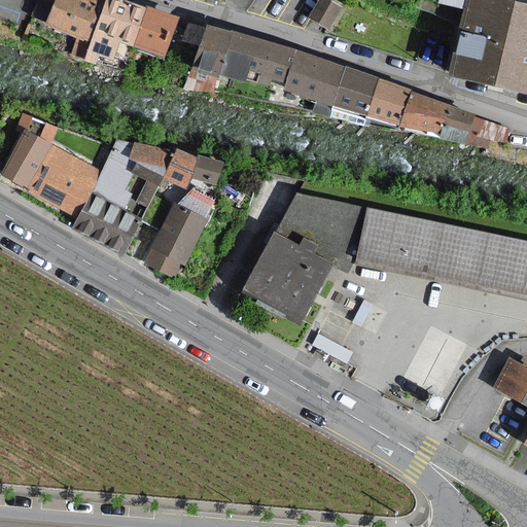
[(74,51),(86,57),(107,0),(94,0),(94,2),(89,0),(59,0),(53,21),(81,32),(74,51)]
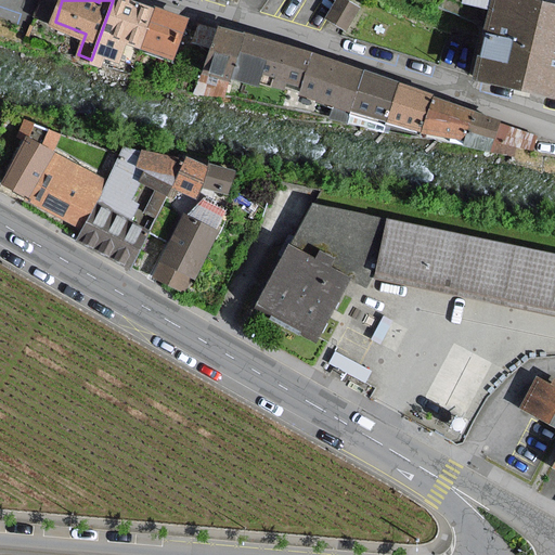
[(156,10),(128,0),(113,0),(91,60),(91,63),(100,66),(103,56),(118,62),(126,41),(143,47),(156,10)]
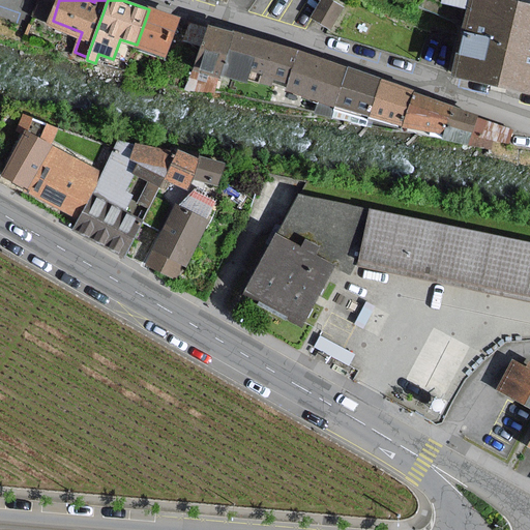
[(328,0),(324,0),(314,17),(329,27),(342,8),(328,0)]
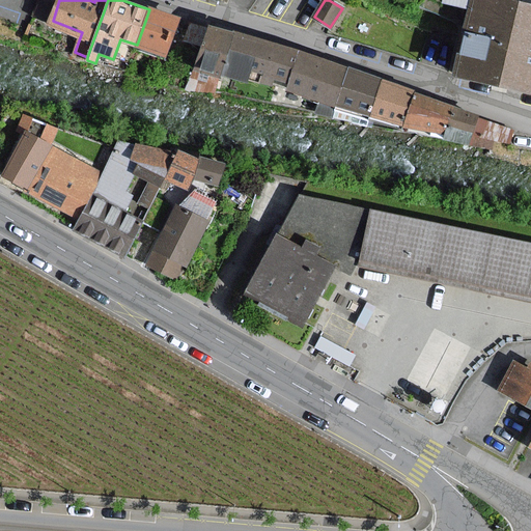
[(530,94),(530,0),(442,0),(442,2),(468,7),(462,33),(451,76),(530,94)]
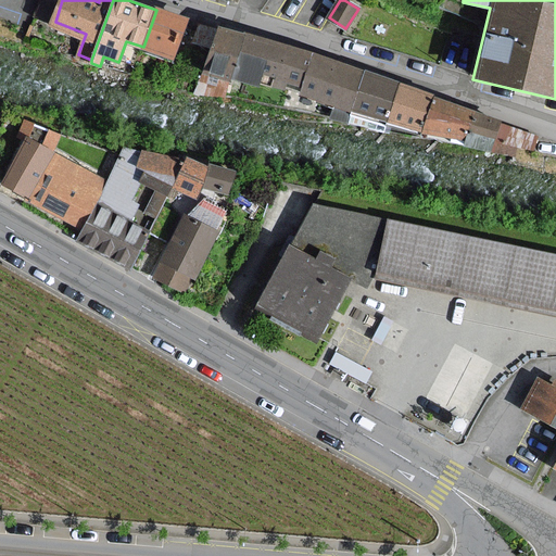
[(158,9),(156,10),(143,47),(143,49),(174,59),(188,19),(158,9)]
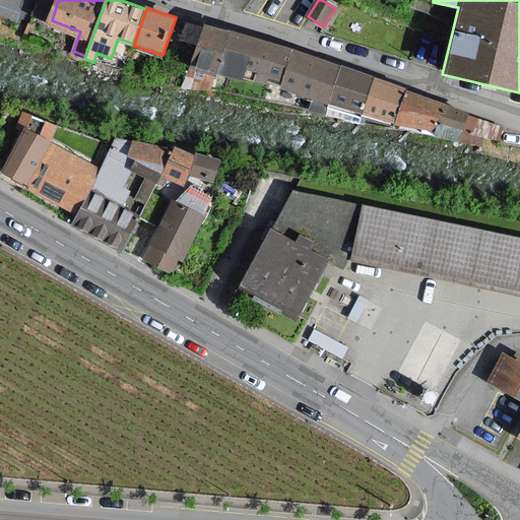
[(199,45),(204,28),(187,22),(182,39),(199,45)]
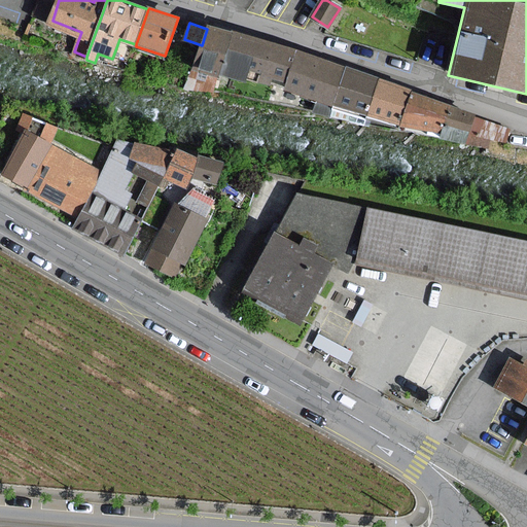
[(272,77),(287,81),(299,50),(233,31),(232,34),(208,27),(207,29),(202,45),(192,69),(218,77),(219,73),(245,81),(246,77),(270,84),(272,77)]
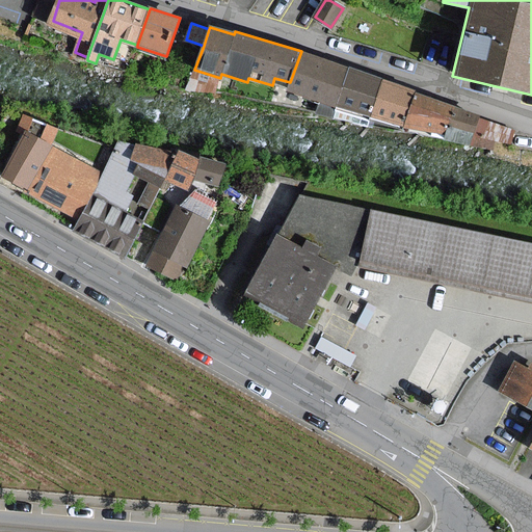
[(288,89),(338,105),(350,68),(301,51),(290,82),(288,89)]
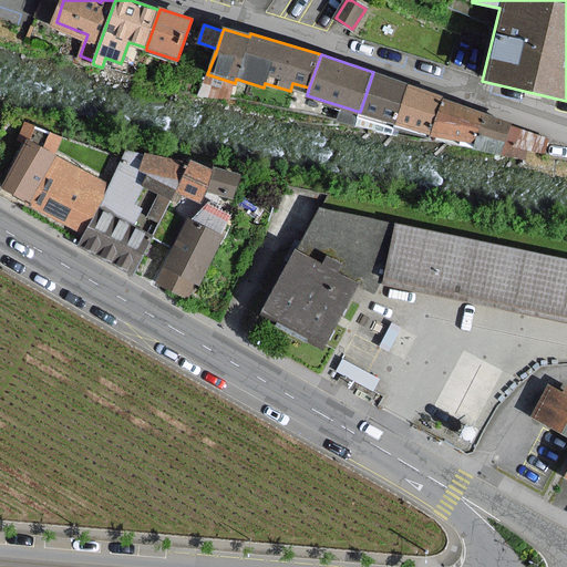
[(360,112),(395,124),(409,84),(373,72),(360,112)]
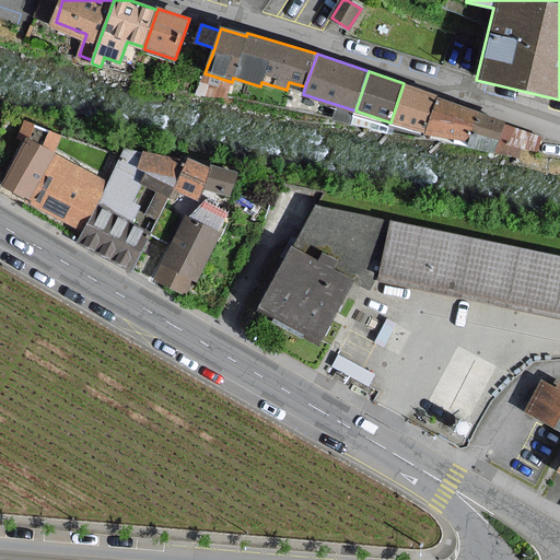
[(391,123),(426,132),(438,97),(404,83),(391,123)]
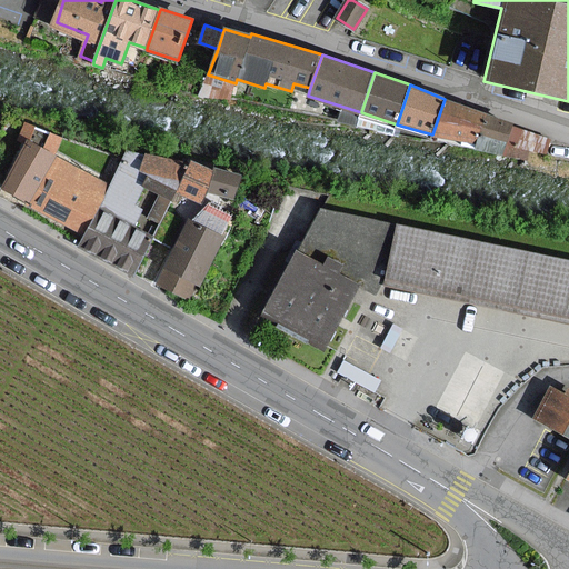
[(432,135),(478,142),(488,116),(445,99),(432,135)]
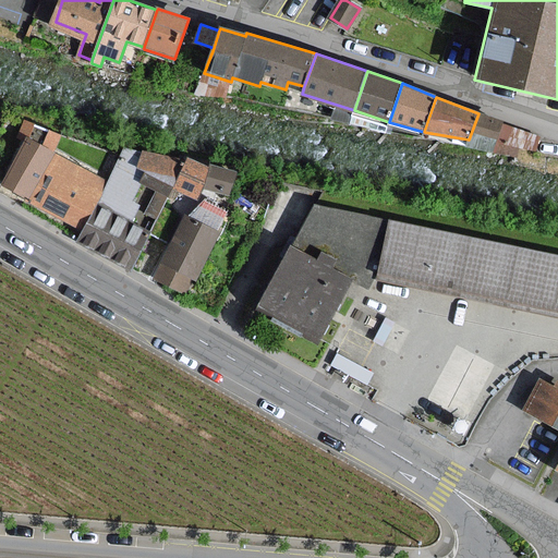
[(466,145),(494,152),(502,124),(504,122),(478,113),(469,140),(466,145)]
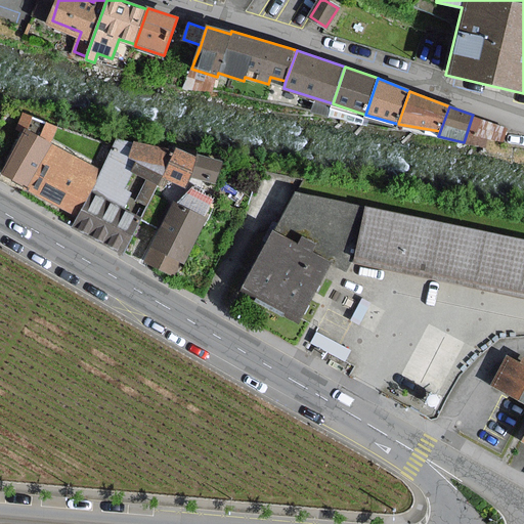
[(464,142),(489,148),(493,138),(500,140),(505,128),(472,117),(464,142)]
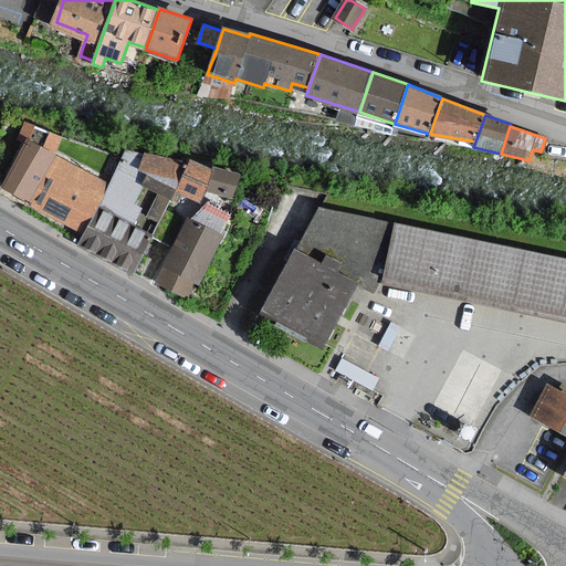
[(54,155),(28,142),(3,187),(30,201),(29,202),(85,231),(97,208),(109,184),(54,155)]
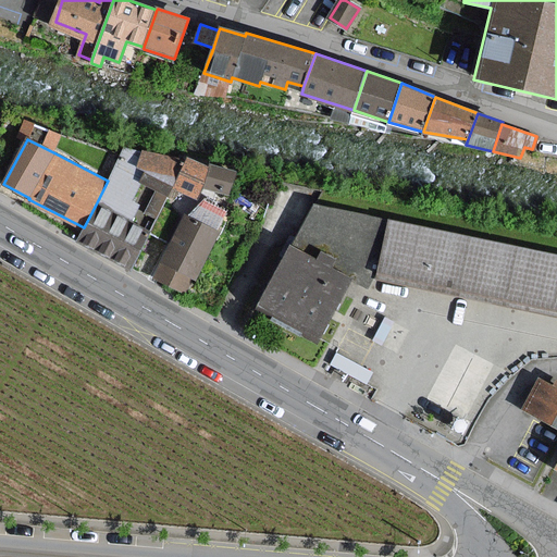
[(185,160),(144,151),(141,156),(124,147),(108,181),(96,205),(84,227),(77,240),(132,268),(149,232),(131,222),(138,206),(131,201),(140,181),(169,195),(172,186),(185,160)]
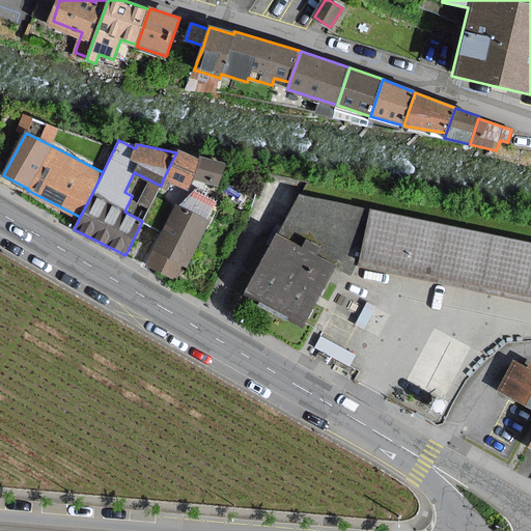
[(199,160),(178,149),(176,152),(164,177),(188,189),(199,160)]
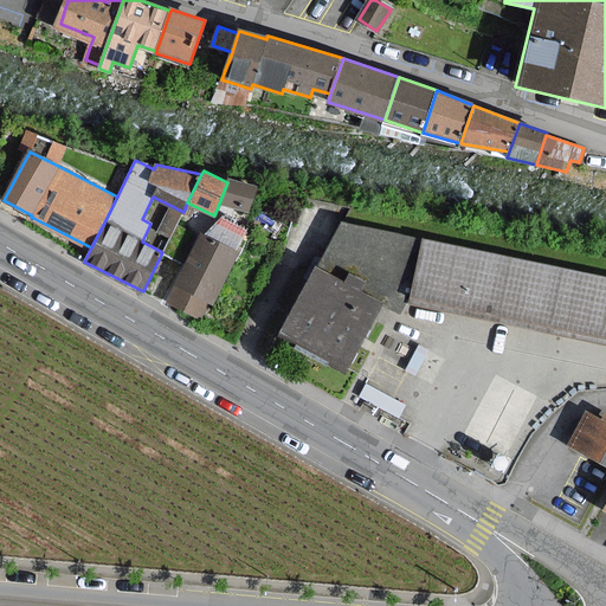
[(256,189),(231,181),(224,202),(249,211),(256,189)]
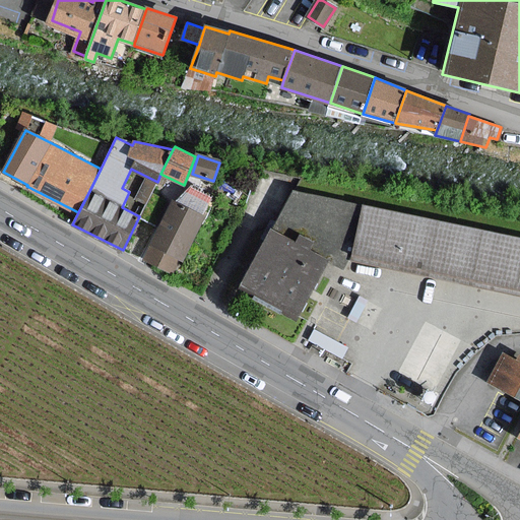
[(203,216),(174,202),(145,259),(171,271),(177,258),(182,260),(203,216)]
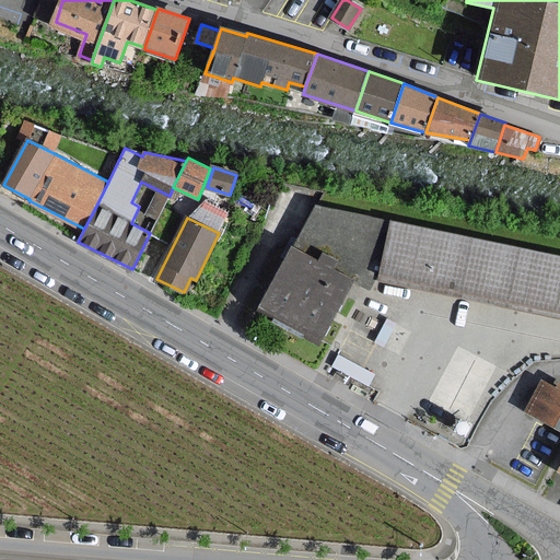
[(258,321),(317,353),(348,299),(360,303),(365,286),(559,326),(559,273),(313,221),(258,321)]
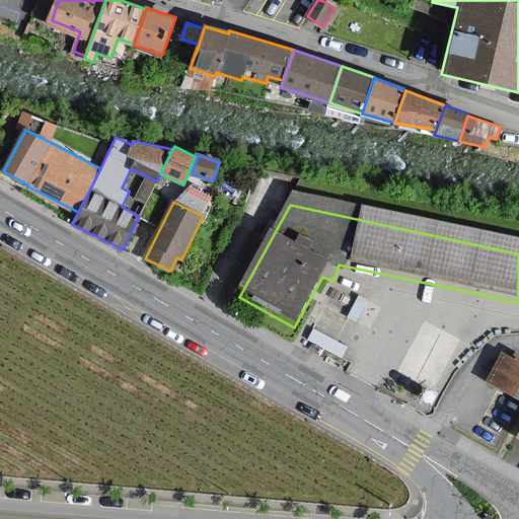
[(518,360),(504,353),(489,381),(518,396),(518,435),(518,437),(518,360)]
